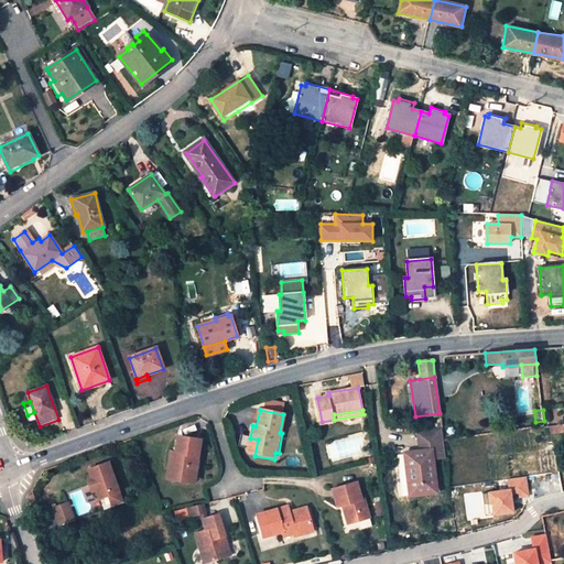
[(563,423),(552,425),(553,432),(563,430),(563,423)]
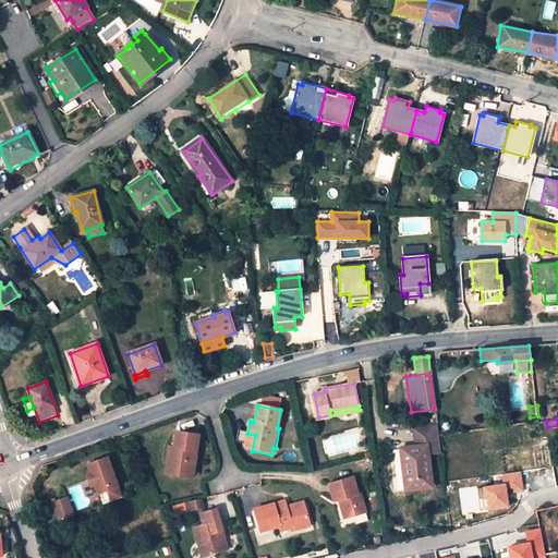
[(440,451),(437,425),(413,428),(415,446),(400,448),(404,489),(431,486),(426,453),(440,451)]
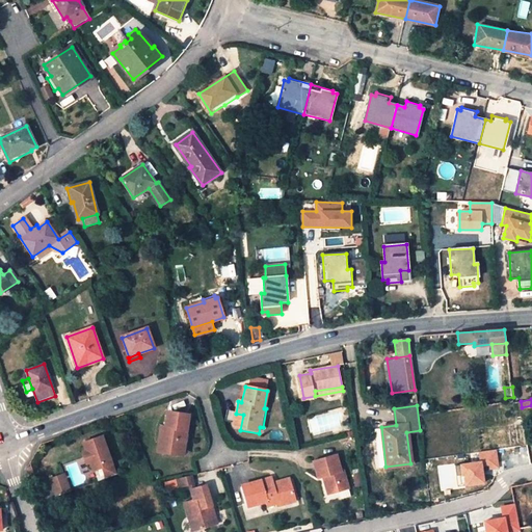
[(190,416),(168,414),(167,428),(163,427),(161,454),(186,457),(187,449),(189,450),(190,432),(188,431),(190,416)]
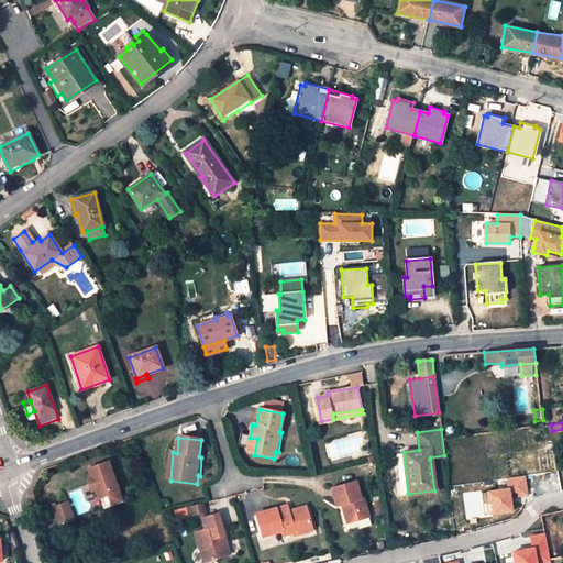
[(246,453),(254,455),(257,439),(250,438),(246,453)]
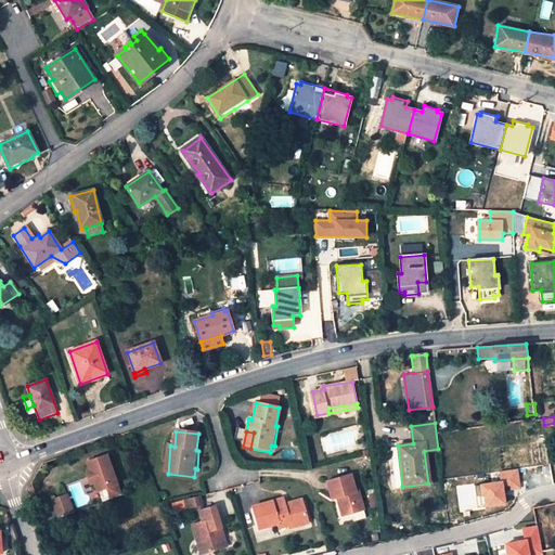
[(119,489),(107,455),(88,462),(91,472),(87,473),(91,485),(95,482),(98,490),(107,486),(110,492),(119,489)]
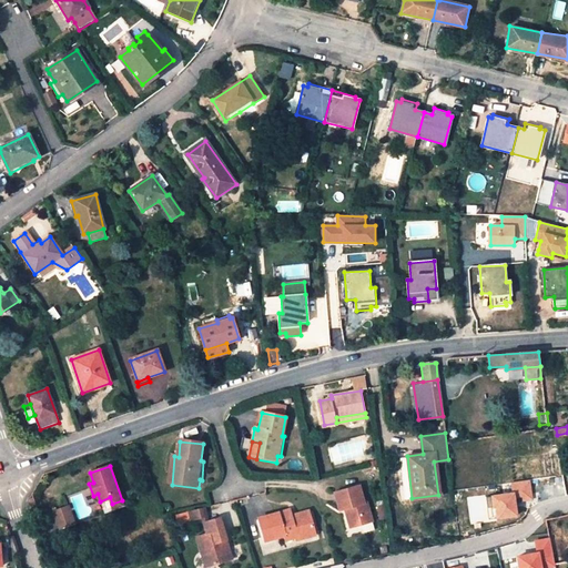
[(518,516),(516,501),(533,499),(529,480),(511,483),(514,493),(493,496),(496,519),(518,516)]
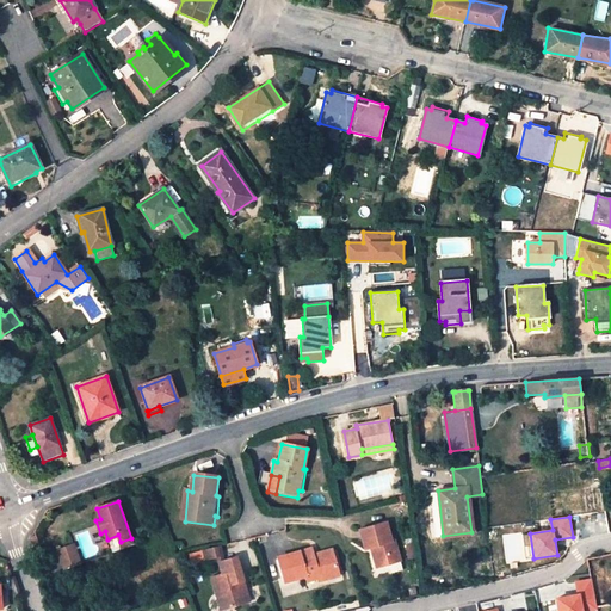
[(386,524),(362,531),(368,550),(374,549),(380,572),(401,566),(396,543),(392,544),(386,524)]
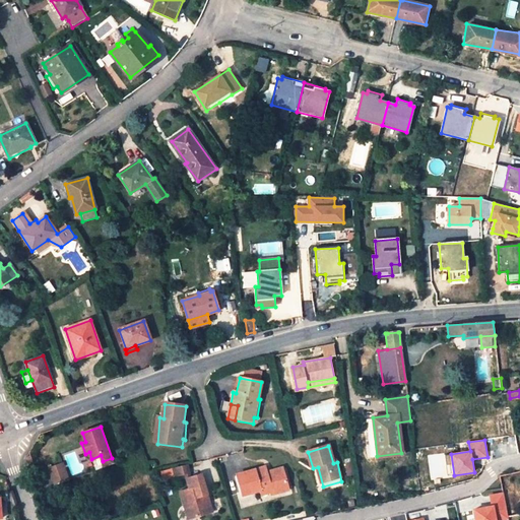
[(112,458),(103,461),(105,466),(114,463),(112,458)]
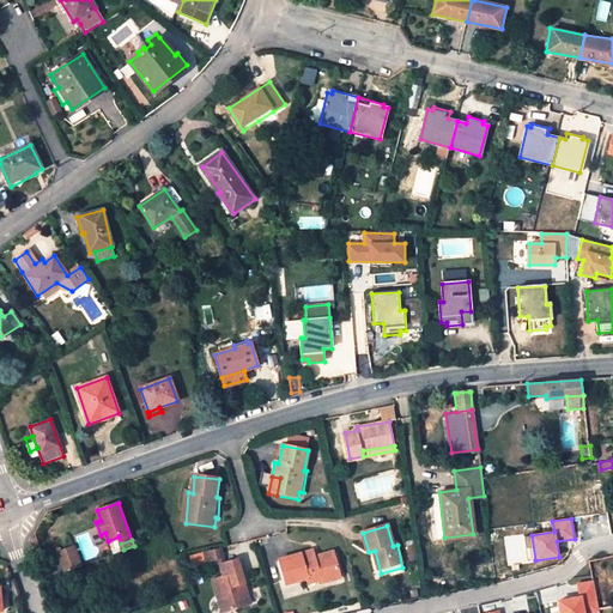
[(66,571),(82,565),(76,545),(59,551),(66,571)]
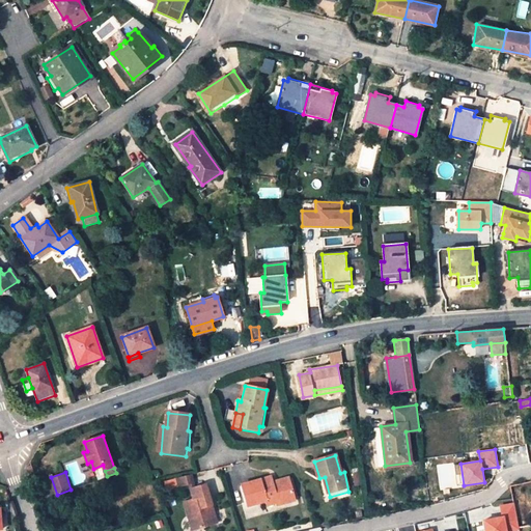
[(193,483),(191,475),(176,478),(178,486),(193,483)]
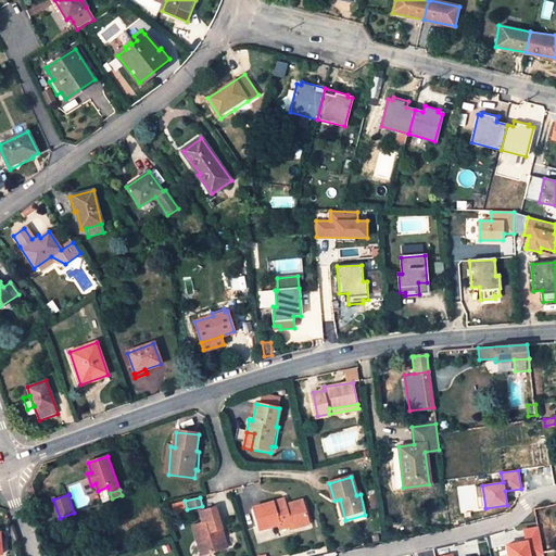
[(285,498),(255,506),(262,529),(291,520),(293,528),(310,523),(302,498),(292,501),(293,504),(287,505),(285,498)]
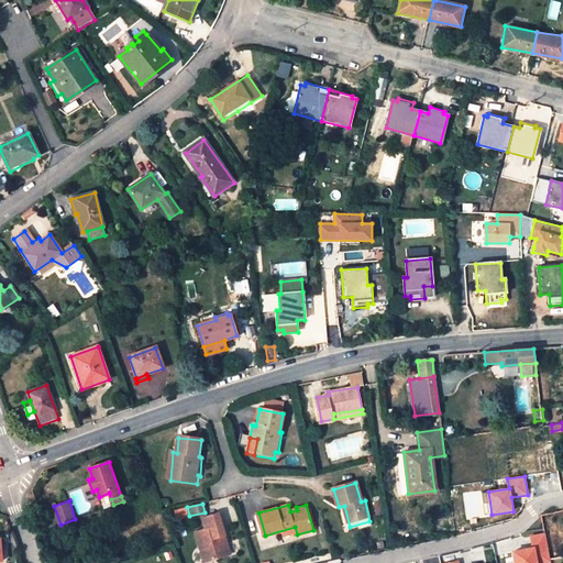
[(218,512),(203,517),(206,525),(195,528),(203,561),(230,553),(218,512)]
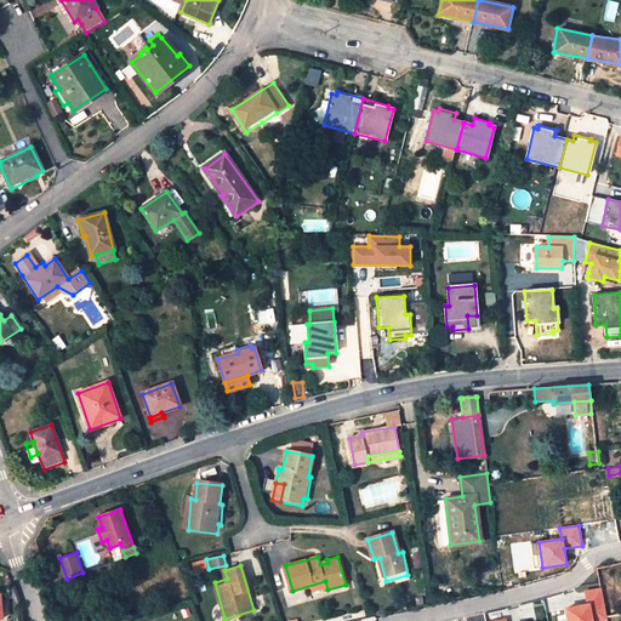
[(597,620),(608,619),(602,591),(587,594),(590,607),(568,610),(570,620),(597,620)]
